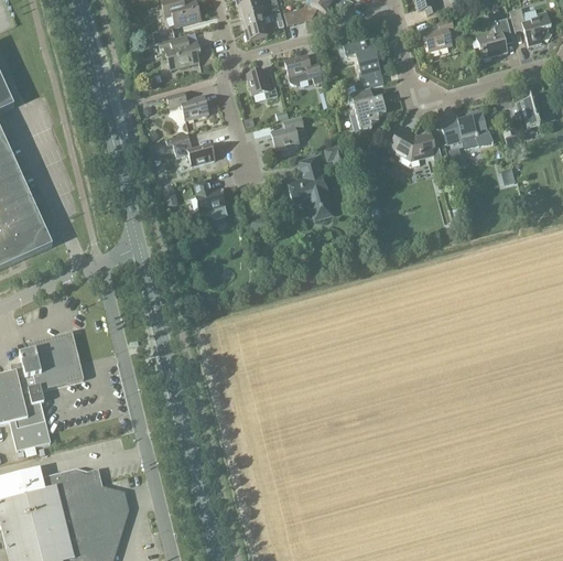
[(176,27),(202,20),(196,0),(185,3),(184,0),(166,0),(162,1),(164,10),(171,8),(176,27)]
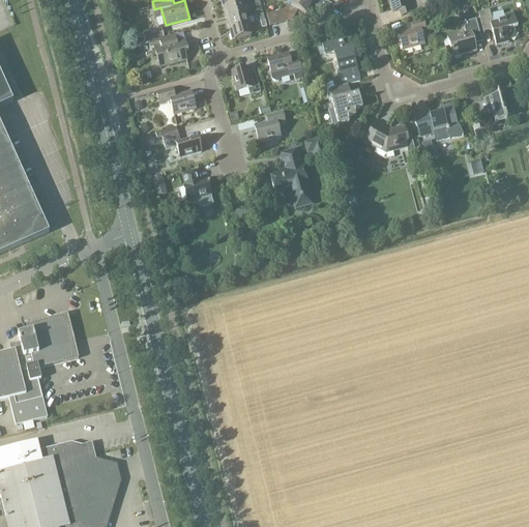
[(227,17),(246,11),(243,0),(224,5),(227,17)]
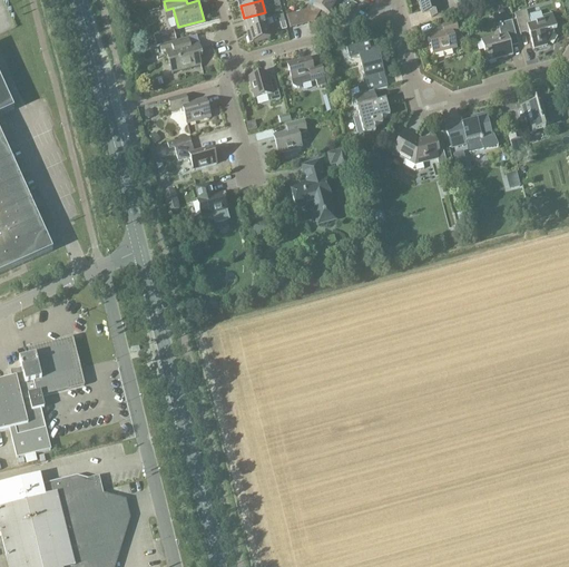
[(332,15),(339,3),(333,0),(315,0),(314,3),(310,1),(306,7),(315,19),(322,8),(332,15)]
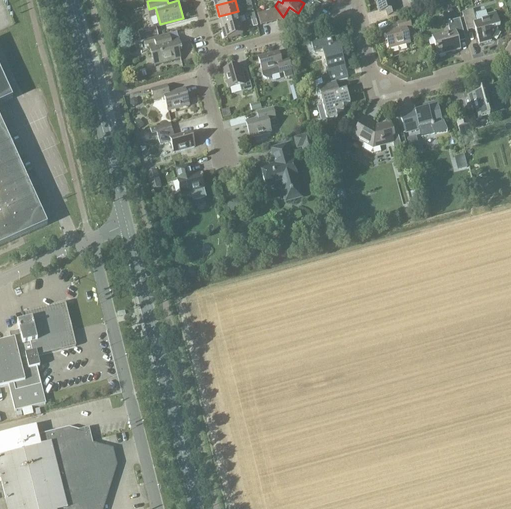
[(377,0),(380,9),(387,7),(389,13),(400,10),(397,0),(377,0)]
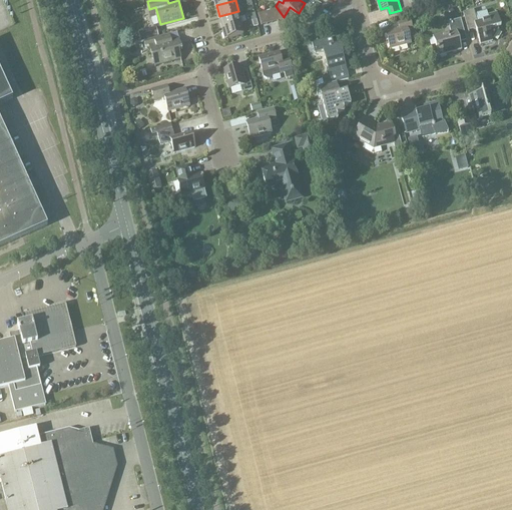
[(274,19),(284,17),(276,6),(271,8),(274,19)]
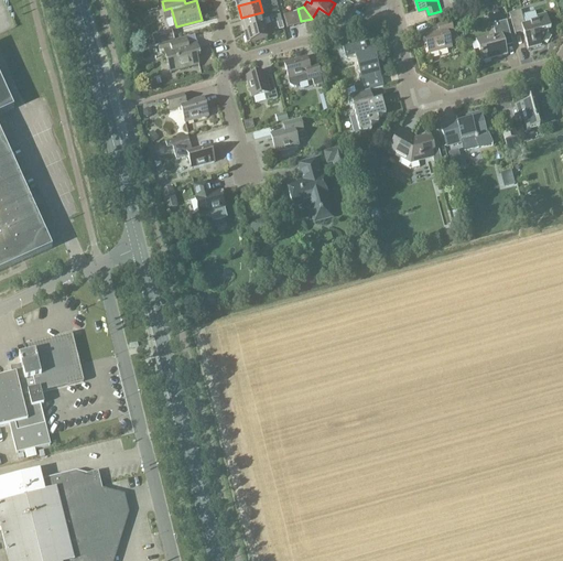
[(548,28),(551,27),(548,11),(537,14),(539,19),(526,22),(521,8),(510,10),(516,31),(523,29),(529,46),(542,43),(541,40),(543,40),(549,31),(548,28)]
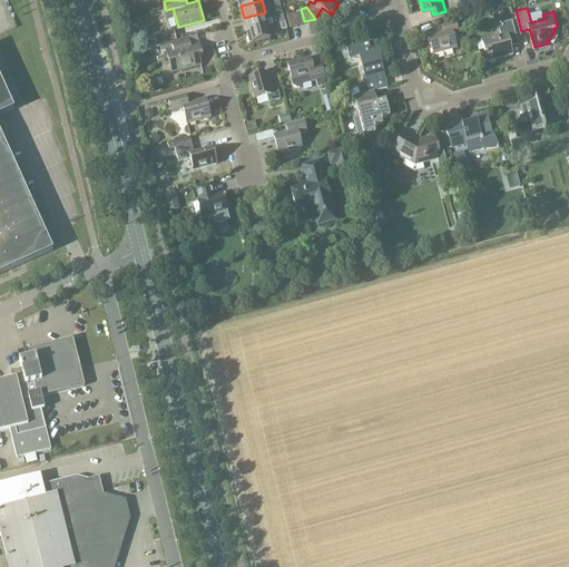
[(297,23),(304,21),(301,9),(294,10),(297,23)]
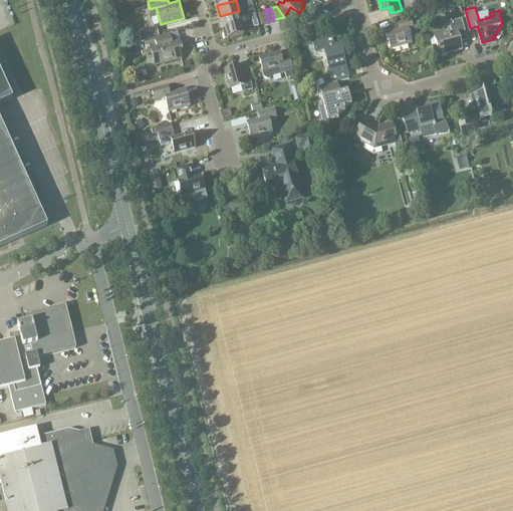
[(262,23),(268,21),(265,9),(259,11),(262,23)]
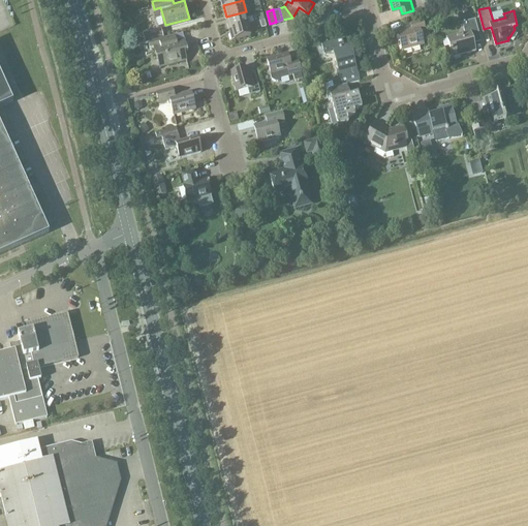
[(229,27),(249,22),(246,11),(226,17),(229,27)]
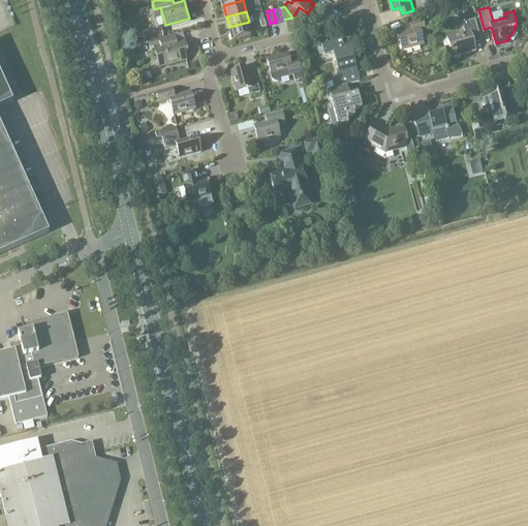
[(474,41),(483,39),(476,17),(463,20),(465,30),(447,35),(453,55),(476,49),(474,41)]
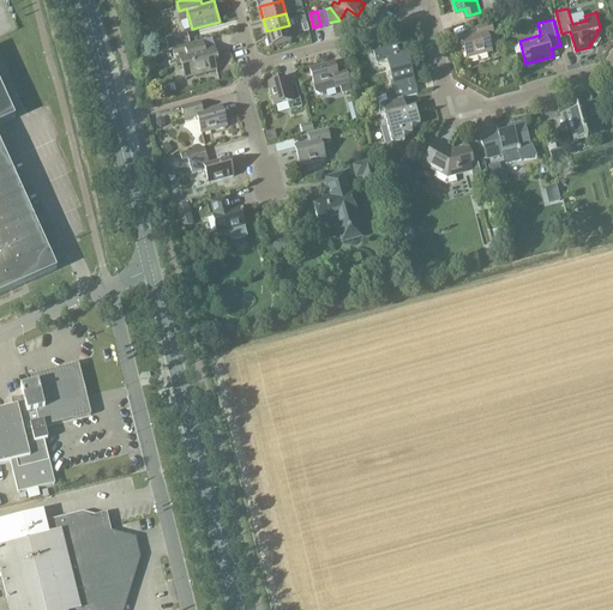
[(488,32),(494,31),(492,22),(478,25),(480,32),(463,36),(468,55),(493,49),(488,32)]
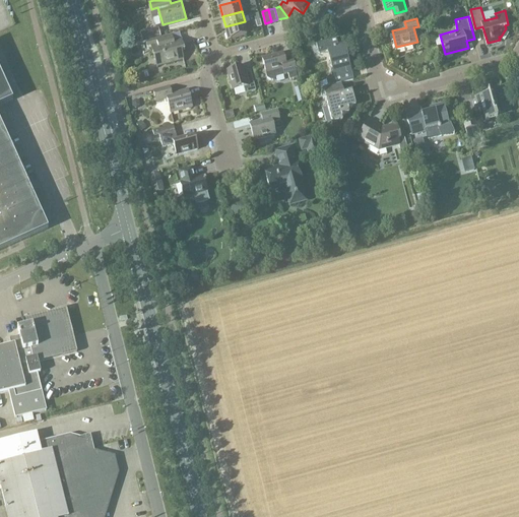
[(245,21),(225,26),(229,38),(248,33),(245,21)]
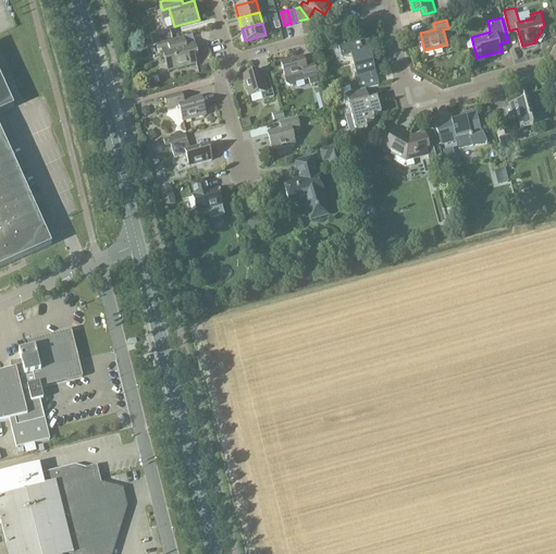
[(170,27),(150,33),(153,41),(173,36),(170,27)]
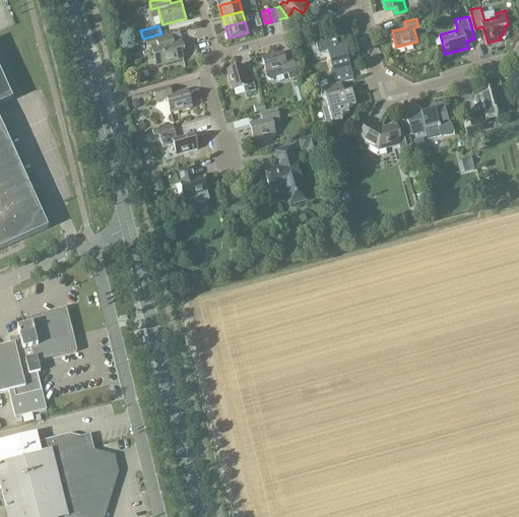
[(175,42),(174,38),(173,31),(156,37),(158,42),(152,43),(158,65),(185,58),(183,49),(186,49),(183,40),(175,42)]
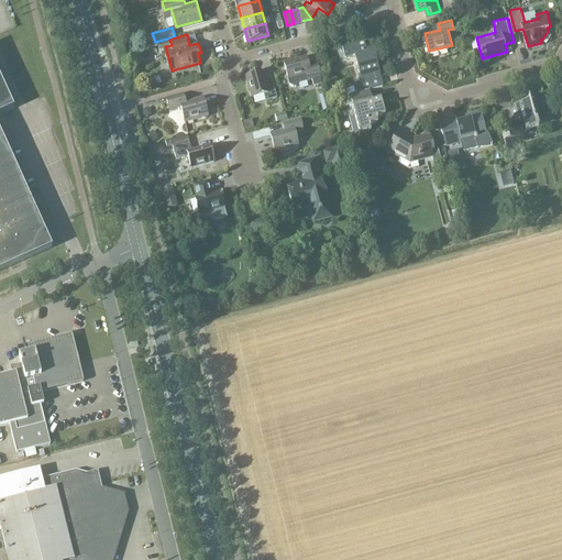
[(357,91),(370,88),(384,84),(373,45),(367,47),(364,39),(343,44),(346,55),(355,53),(363,79),(354,81),(357,91)]
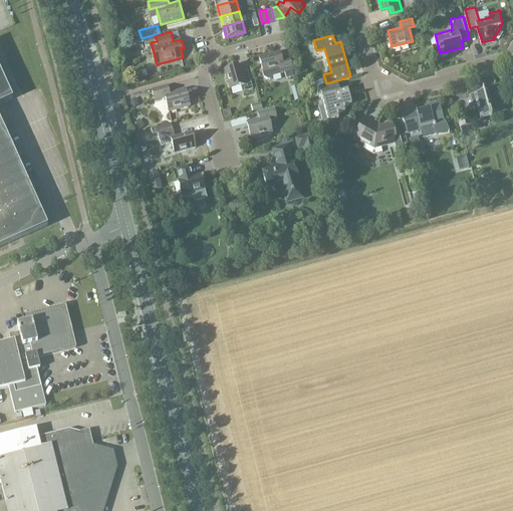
[(294,74),(293,68),(290,56),(282,58),(280,49),(260,55),(265,74),(268,76),(270,76),(272,75),(273,73),(285,70),(287,76),(294,74)]
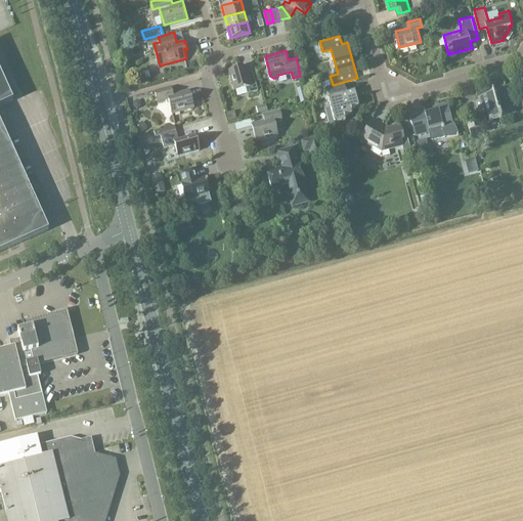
[(254,70),(248,72),(246,64),(229,69),(234,88),(247,85),(248,91),(259,89),(254,70)]
